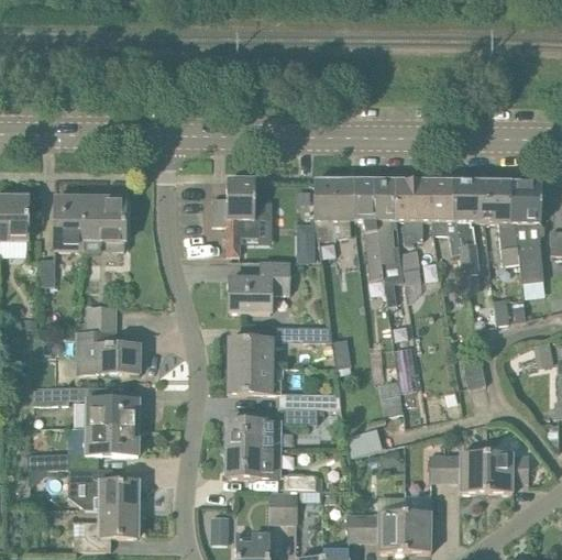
[(255,220),(256,182),(227,182),(227,200),(212,200),(212,227),(227,227),(227,256),(240,256),(241,238),(260,238),(260,221),(255,220)]
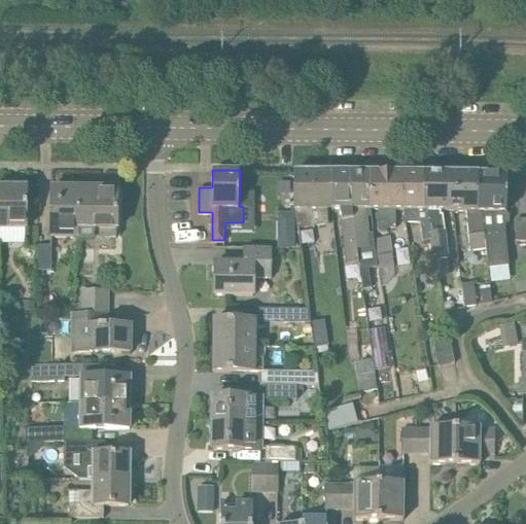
[(332,207),(331,171),(294,171),(294,208),(297,226),(329,221),(327,209),(332,209),(332,207)]
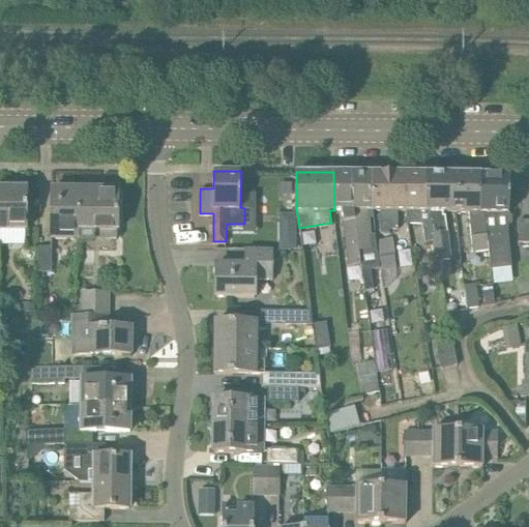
[(354,208),(353,172),(333,172),(334,208),(334,210),(341,210),(349,264),(361,262),(354,208)]
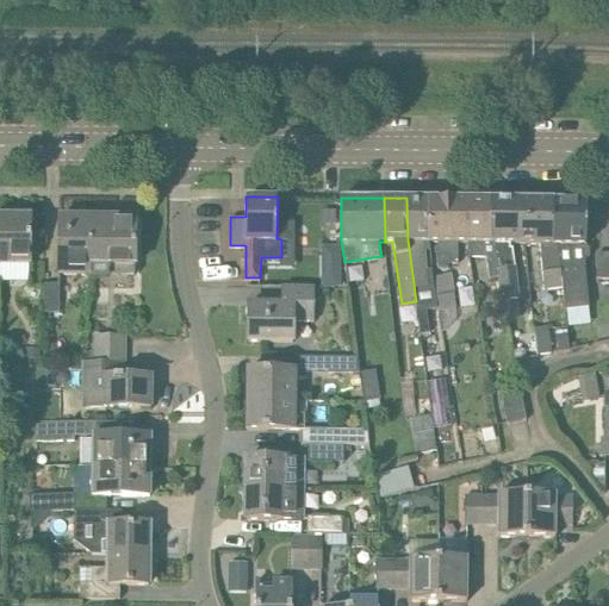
[(428,239),(428,199),(406,198),(408,239),(416,301),(420,332),(430,331),(427,307),(437,306),(433,274),(432,268),(428,268),(427,250),(430,249),(428,239)]
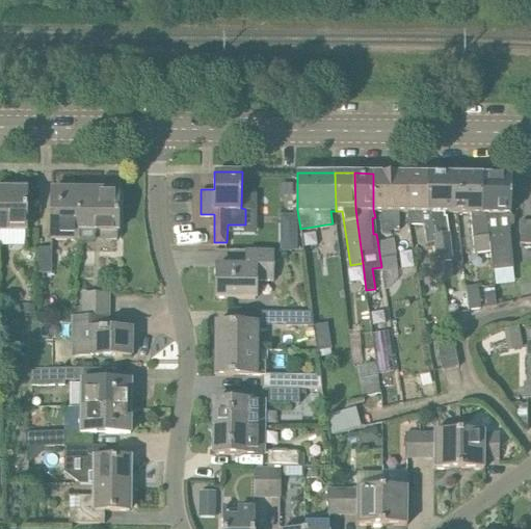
[(407,211),(407,174),(373,174),(373,209),(375,217),(376,216),(376,211),(382,211),(382,233),(391,233),(392,229),(399,229),(399,211),(407,211)]
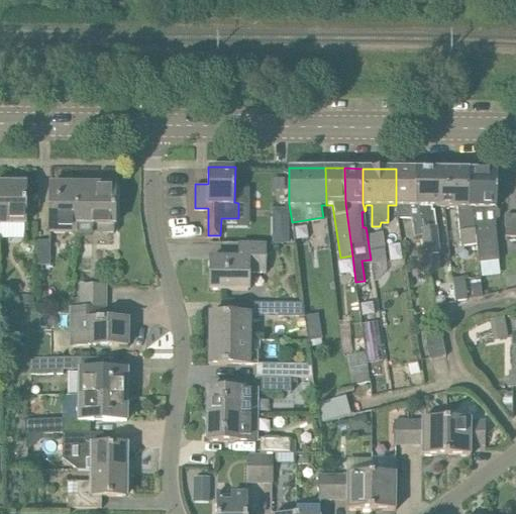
[(427,254),(415,169),(396,169),(396,205),(398,216),(413,217),(415,234),(422,233),(425,255),(427,254)]
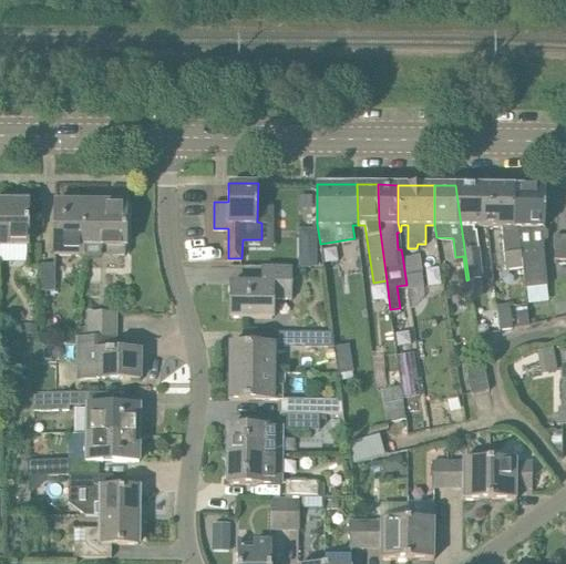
[(482,224),(483,186),(455,185),(469,279),(484,277),(476,231),(474,232),(475,226),(489,226),(489,224),(482,224)]
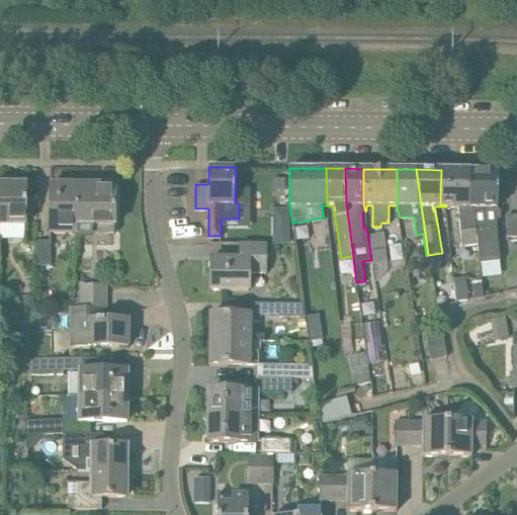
[(468,205),(469,170),(441,170),(440,204),(446,204),(446,206),(458,206),(462,245),(479,243),(474,205),(468,205)]
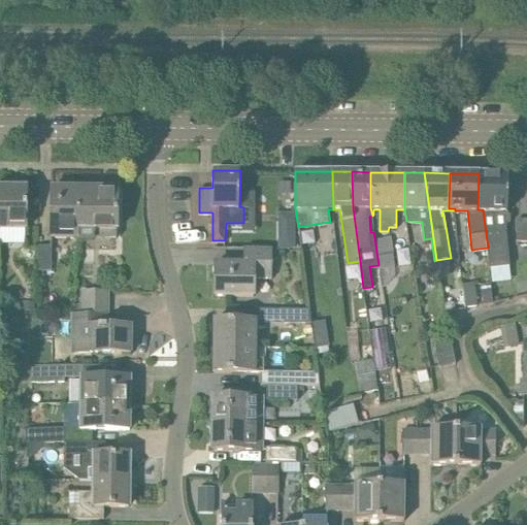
[(483,209),(488,248),(490,266),(511,264),(506,231),(506,223),(512,221),(512,215),(507,211),(508,174),(479,173),(478,209),(483,209)]
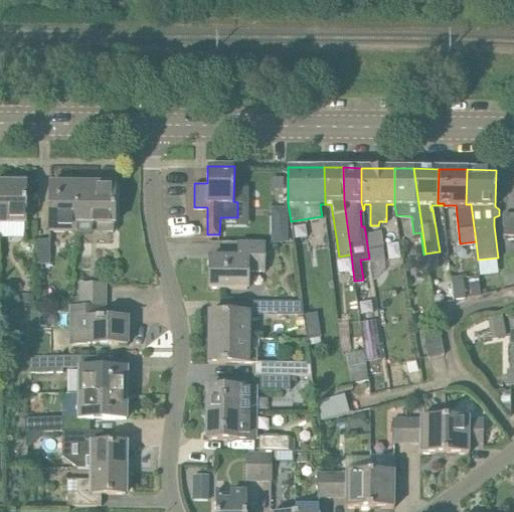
[(0,222),(26,223),(26,182),(0,181),(0,222)]
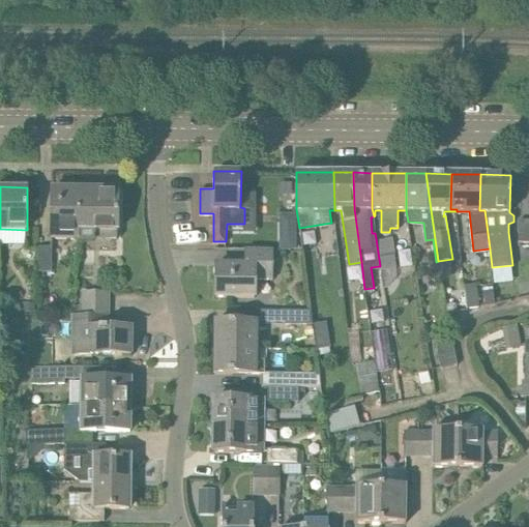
[(77,239),(78,187),(52,187),(52,238),(77,239)]
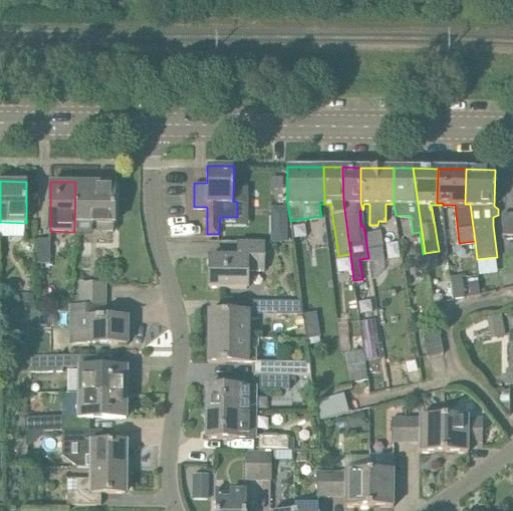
[(75,182),(74,232),(113,232),(113,222),(114,222),(114,183),(75,182)]
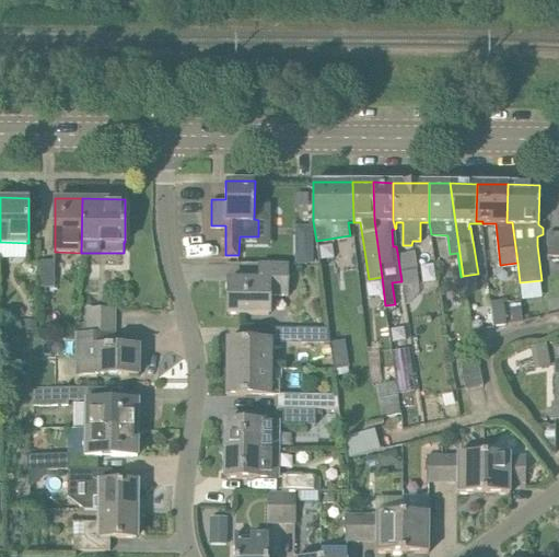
[(558,231),(548,231),(548,254),(558,254),(558,231)]
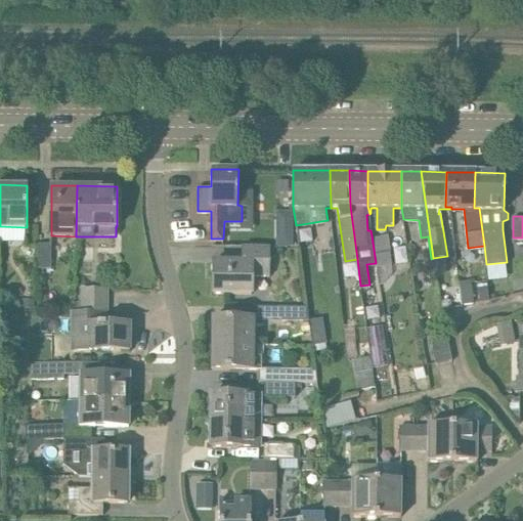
[(278,234),(278,245),(294,245),(294,230),(286,230),(278,234)]
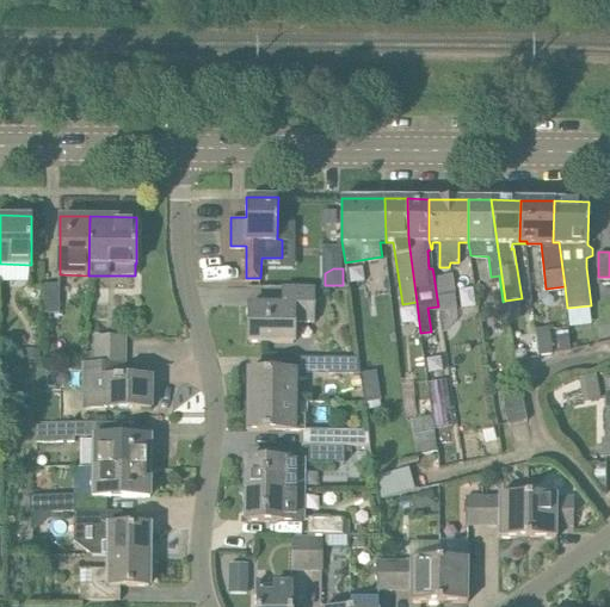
[(453,271),(433,274),(438,307),(438,309),(458,307),(453,271)]
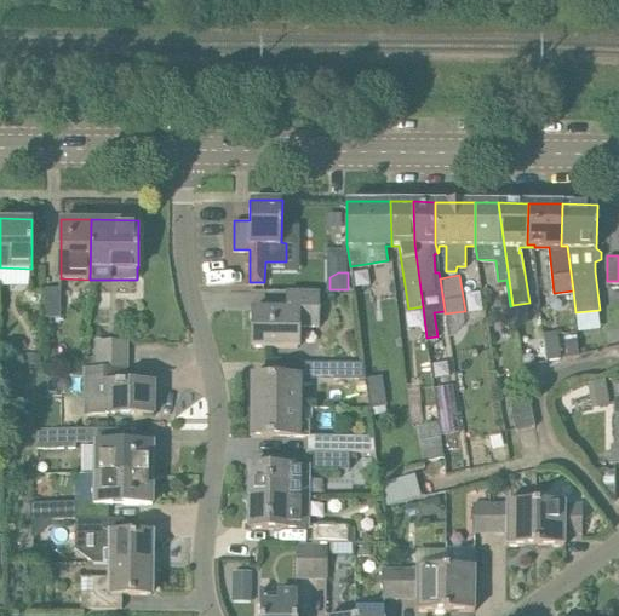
[(62,316),(62,287),(45,287),(45,316),(46,316),(52,316),(62,316)]
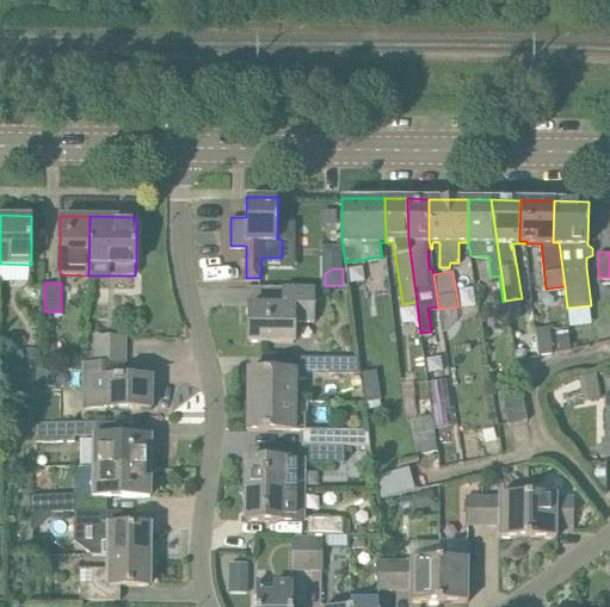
[(324,298),(324,286),(283,286),(283,303),(250,302),(250,340),(296,340),(296,320),(315,320),(316,297),(324,298)]
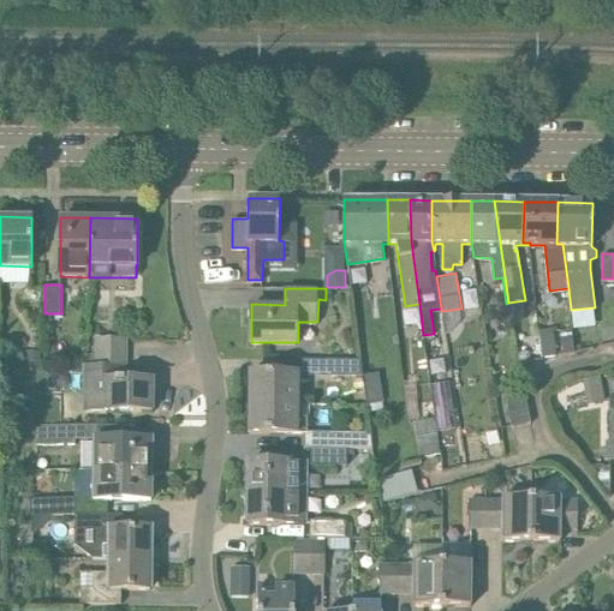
[(543,355),(558,354),(554,328),(540,329),(543,355)]
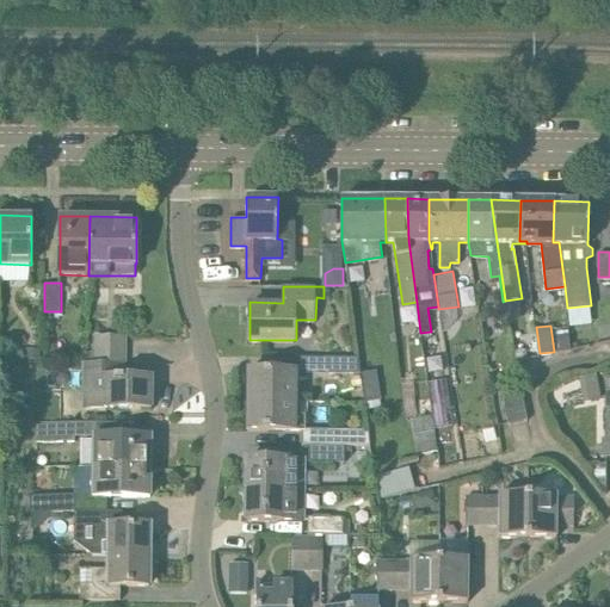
[(570,329),(558,330),(560,351),(567,350),(572,348),(570,329)]
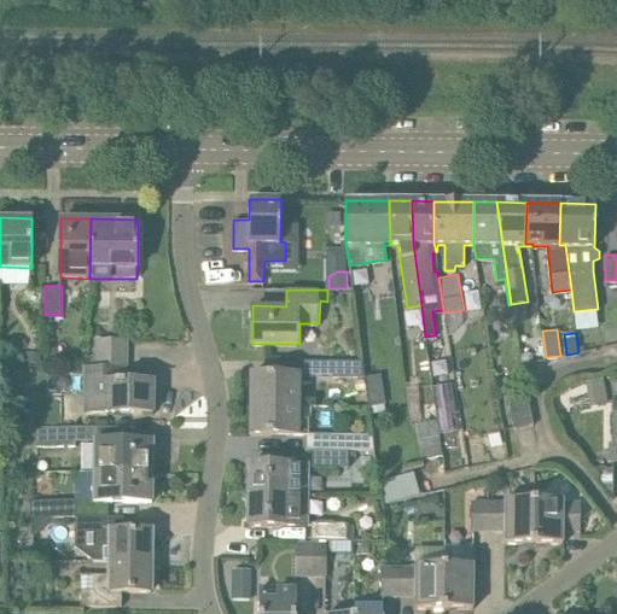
[(95,364),(128,366),(129,338),(95,338),(95,364)]
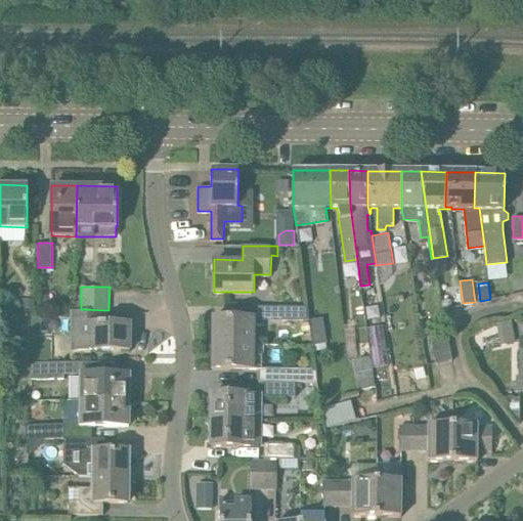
[(35,298),(20,298),(20,307),(35,307),(35,298)]
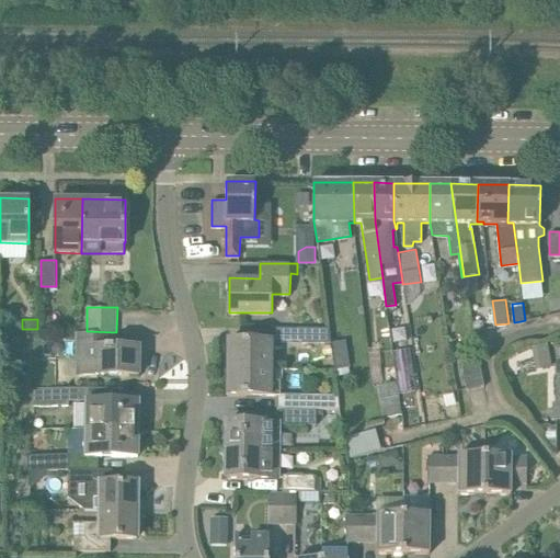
[(297,327),(297,341),(331,341),(329,328),(297,327)]
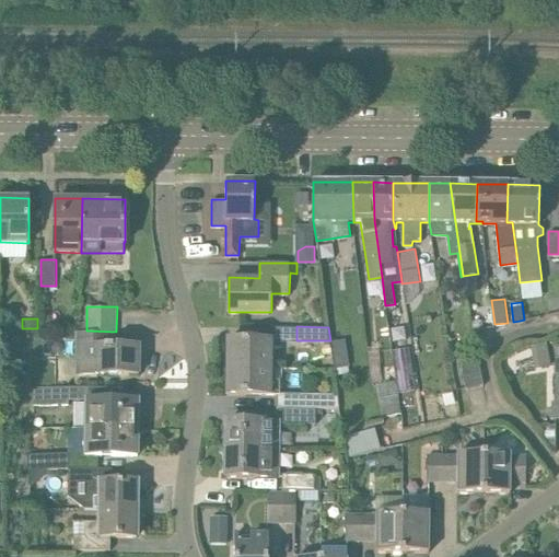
[(116,332),(86,331),(77,331),(76,358),(95,358),(95,373),(138,373),(138,345),(116,345),(116,332)]
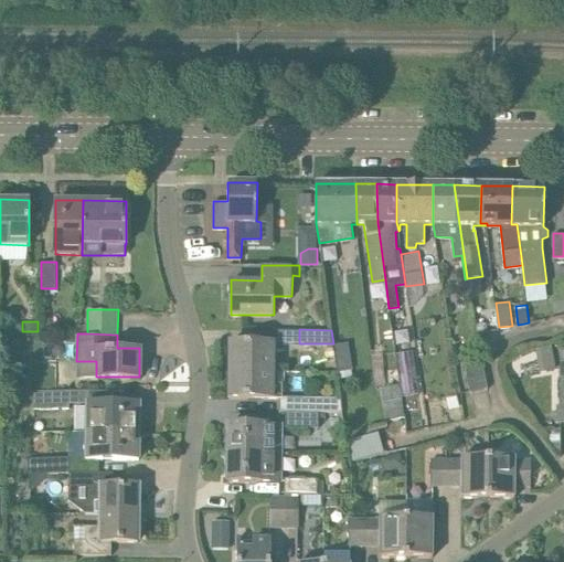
[(7,351),(14,351),(20,345),(20,336),(7,336),(7,351)]
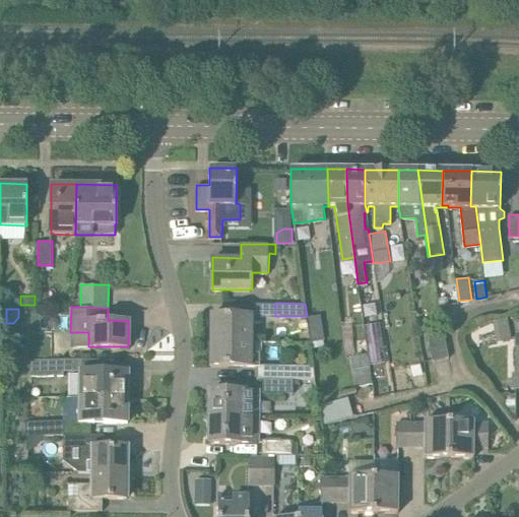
[(253,340),(253,315),(236,315),(211,315),(211,339),(253,340)]
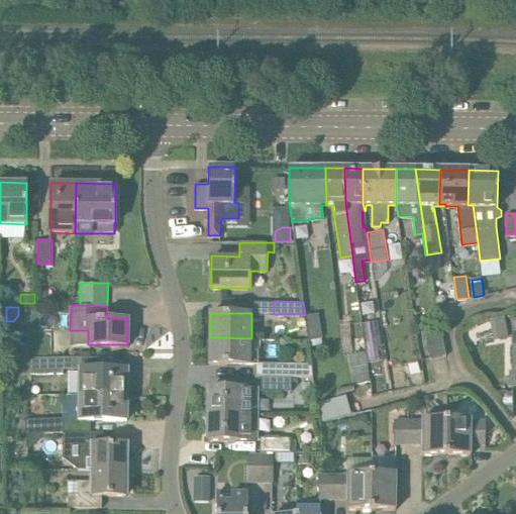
[(503,314),(490,316),(495,337),(508,334),(503,314)]
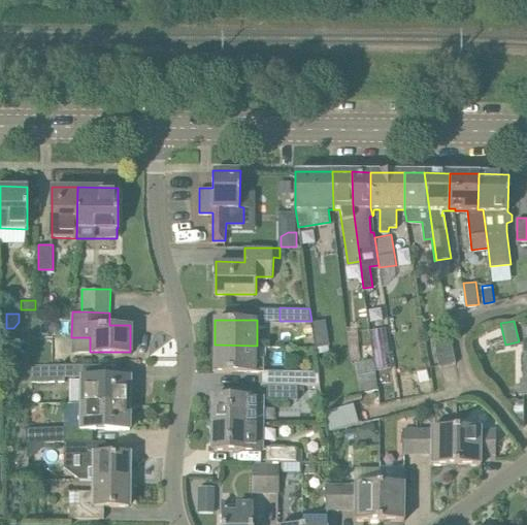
[(386,327),(371,329),(376,369),(391,367),(386,327)]
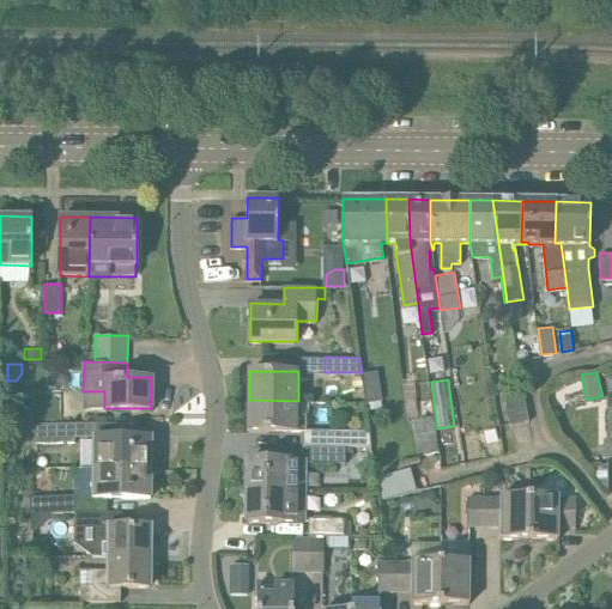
[(379,384),(365,387),(368,401),(381,399),(379,384)]
